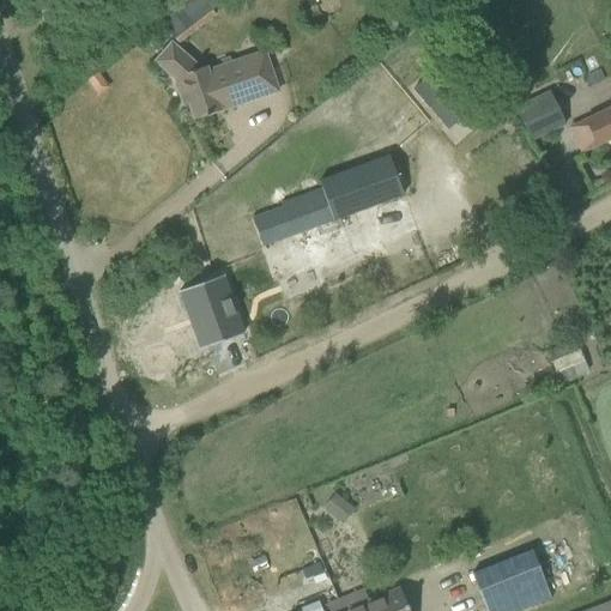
[(187,0),(163,19),(177,37),(213,8),(207,0),(187,0)]
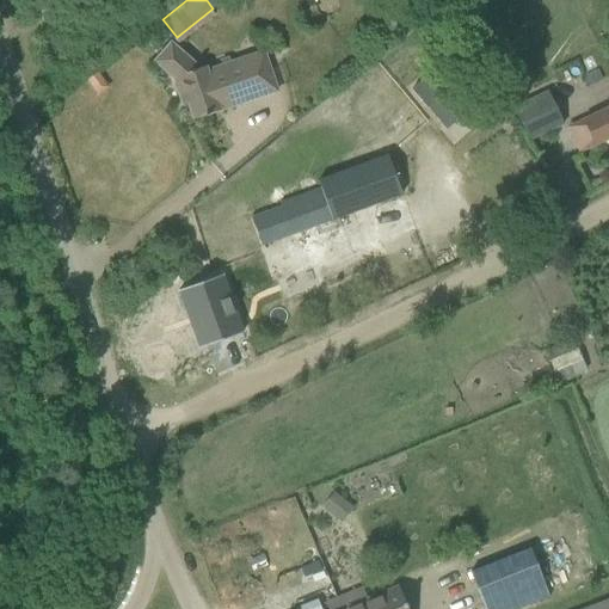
[(173,41),(158,59),(176,75),(183,94),(188,92),(196,117),(223,108),(222,105),(253,96),(254,98),(280,88),(271,65),(247,73),(243,57),(210,68),(209,63),(196,68),(192,63),(195,60),(173,41)]
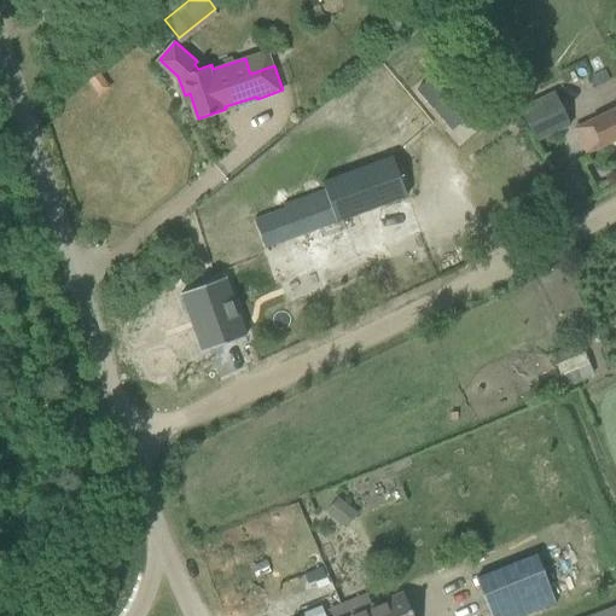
[(495,50),(483,57),(490,69),(503,62),(495,50)]
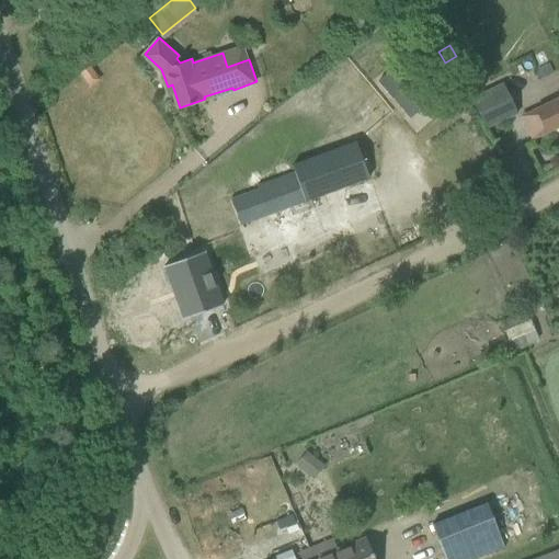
[(380,82),(413,116),(444,87),(411,53),(380,82)]
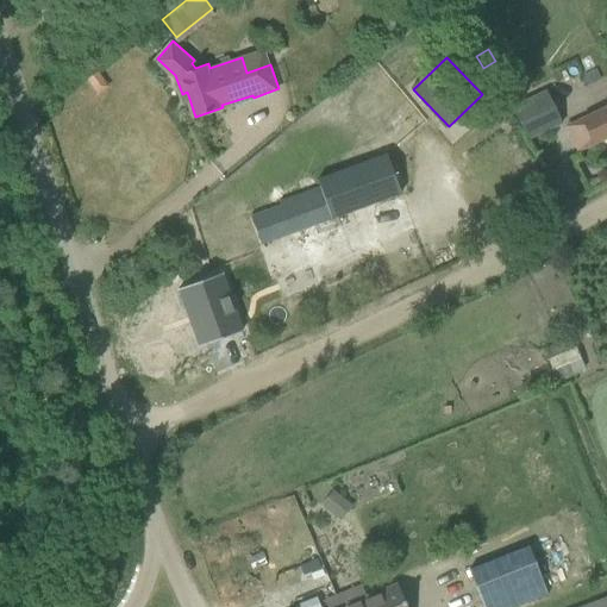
[(548,89),(514,105),(530,138),(563,121),(548,89)]
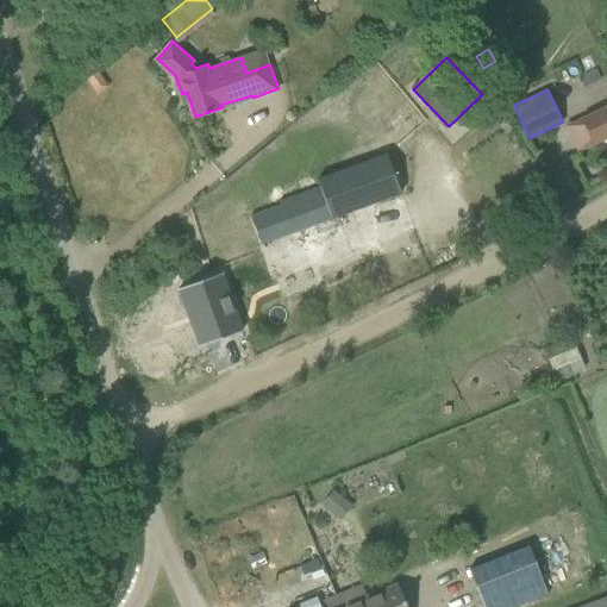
[(606,105),(583,117),(595,142),(606,136),(606,105)]
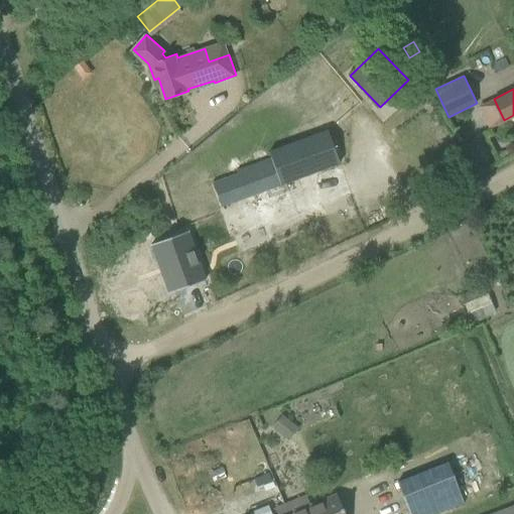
[(240,172),(213,181),(219,199),(222,207),(223,207),(223,206),(342,161),(330,129),(271,150),(273,156),(238,168),(240,172)]
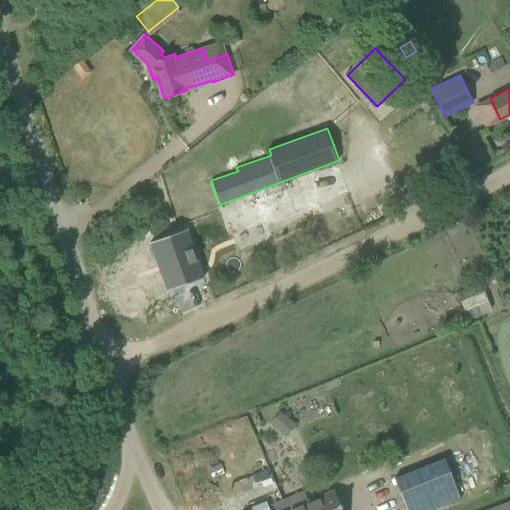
[(153,245),(150,247),(154,259),(158,257),(169,289),(205,277),(188,228),(152,241),(153,245)]
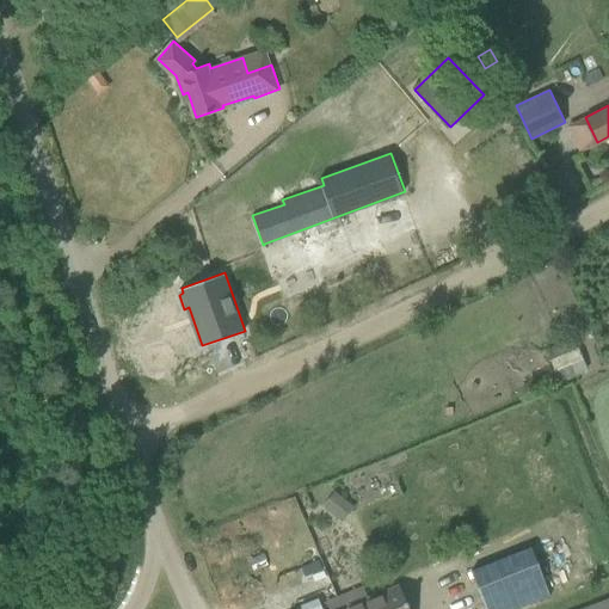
[(391,473),(358,485),(364,499),(397,487),(391,473)]
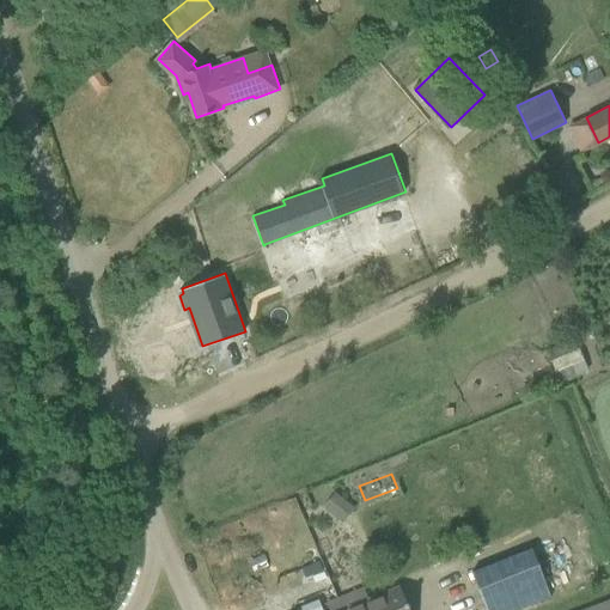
[(324,506),(345,522),(355,507),(335,490),(324,506)]
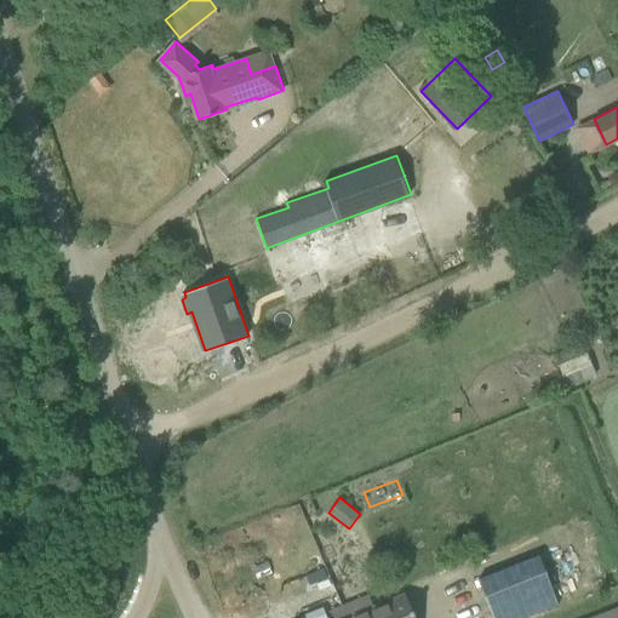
[(480,578),(495,617),(524,617),(560,604),(539,555),(480,578)]
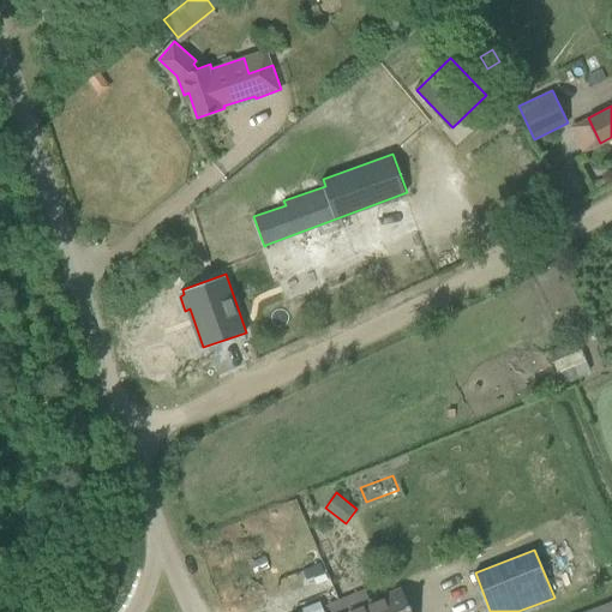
[(342,599),(347,611),(413,611),(403,587),(371,599),(367,588),(342,599)]
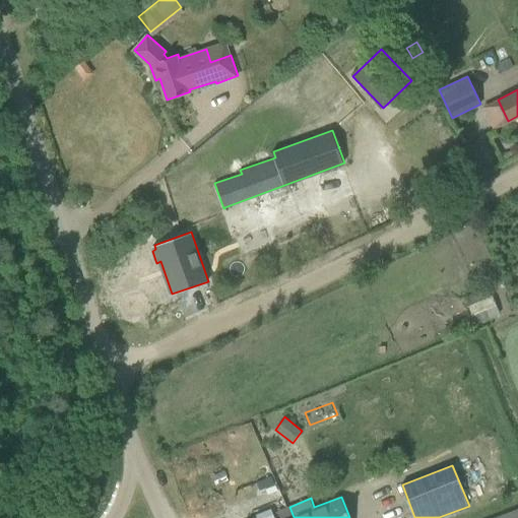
[(294,517),(289,507),(279,511),(282,517),(294,517)]
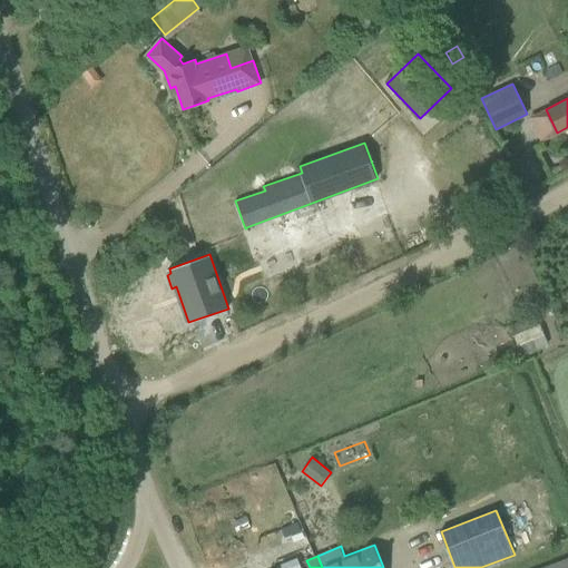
[(567,558),(541,567),(567,567),(567,558)]
